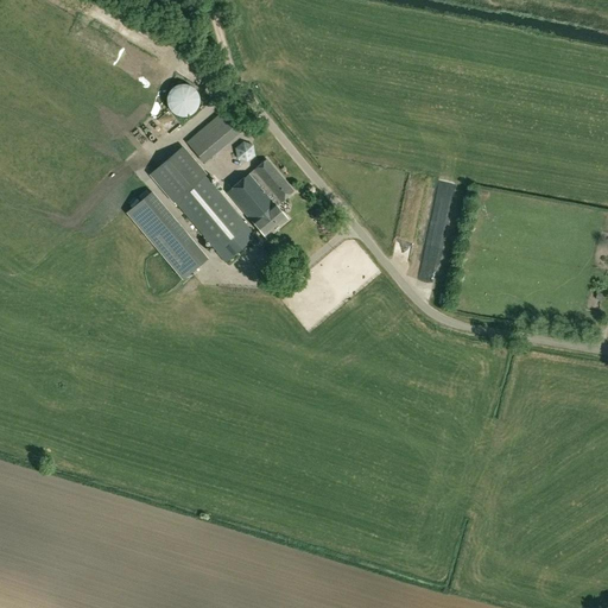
[(190,139),(206,159),(245,127),(229,107),(190,139)]
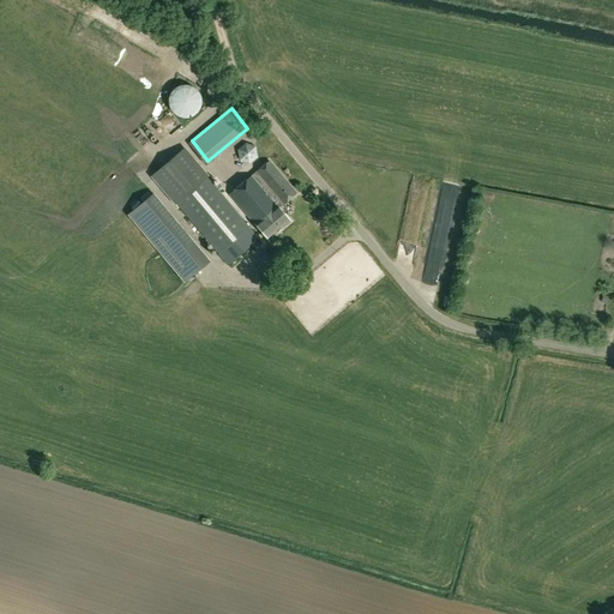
[(247,145),(241,157),(254,164),(260,151),(247,145)]
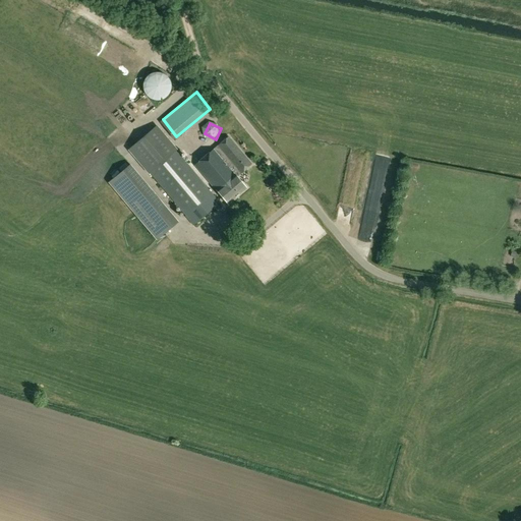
[(219,204),(175,151),(177,150),(157,126),(129,150),(149,173),(151,172),(185,215),(185,216),(193,225),(219,204)]
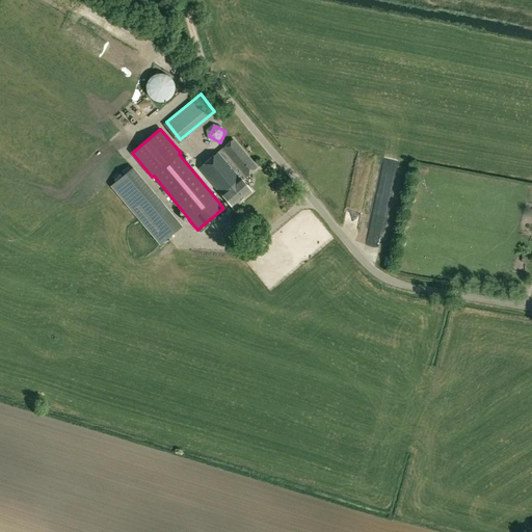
[(233,139),(198,168),(232,208),(251,191),(241,181),(257,167),(233,139)]
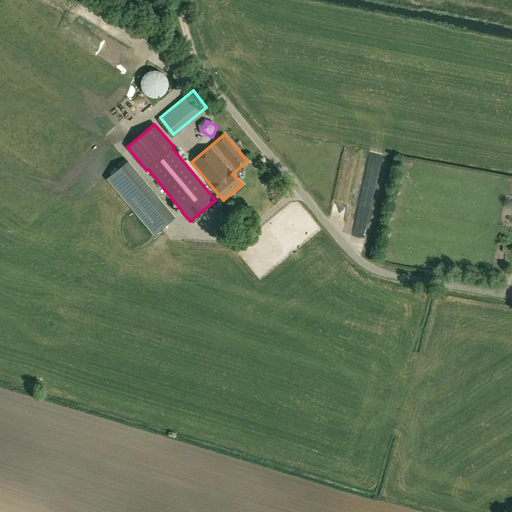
[(156,230),(176,214),(156,191),(150,195),(127,169),(113,180),(156,230)]
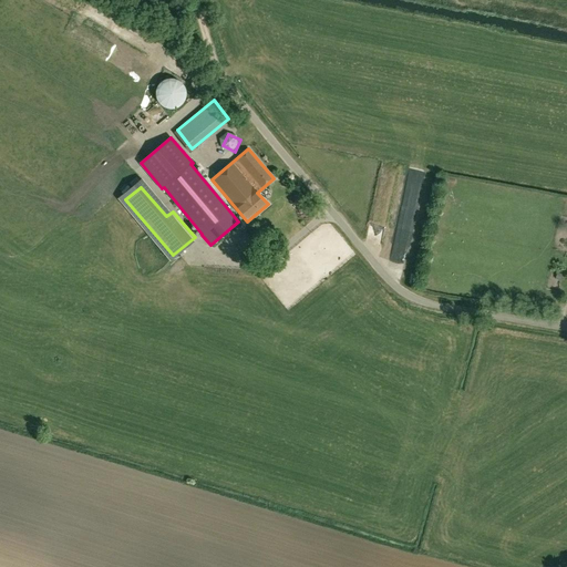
[(402,246),(391,241),(384,257),(395,261),(402,246)]
